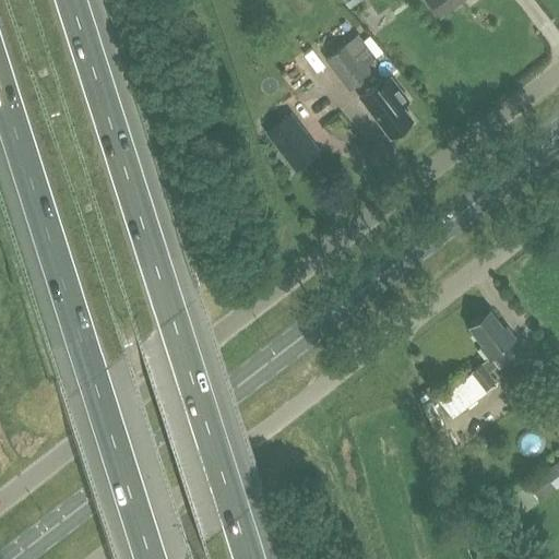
[(428,0),(440,14),(458,0),(428,0)]
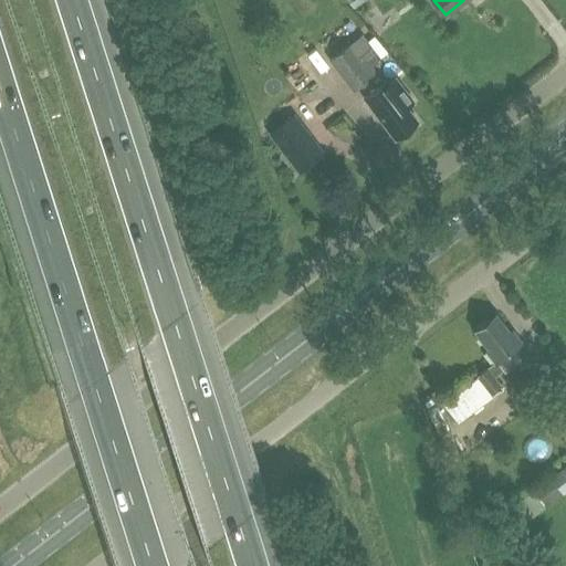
[(358,87),(376,74),(370,66),(380,58),(362,33),(329,59),(354,91),(358,87)]
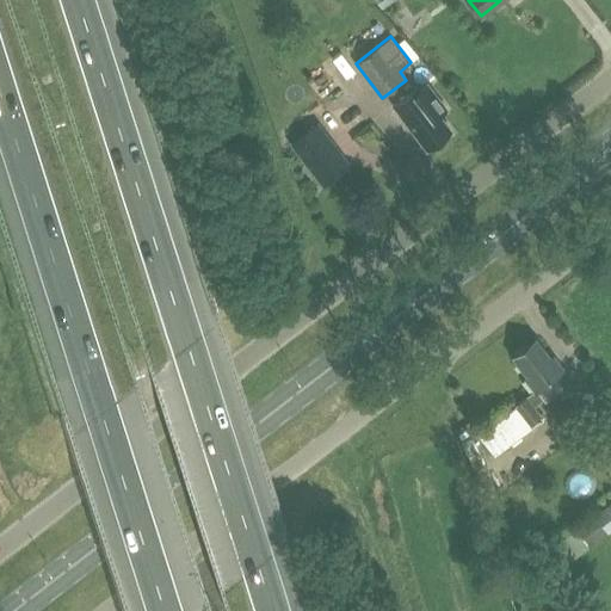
[(395,104),(427,147),(431,144),(432,147),(444,139),(442,136),(451,130),(439,113),(446,109),(429,84),(420,90),(418,86),(395,104)]
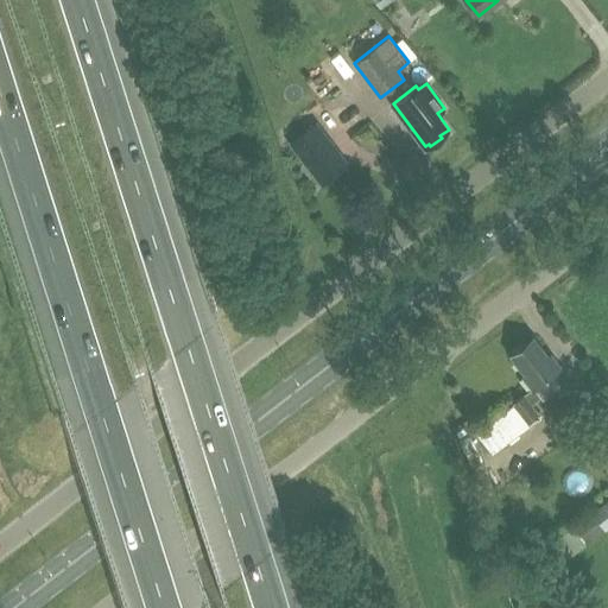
[(315,124),(291,143),(323,184),(347,165),(315,124)]
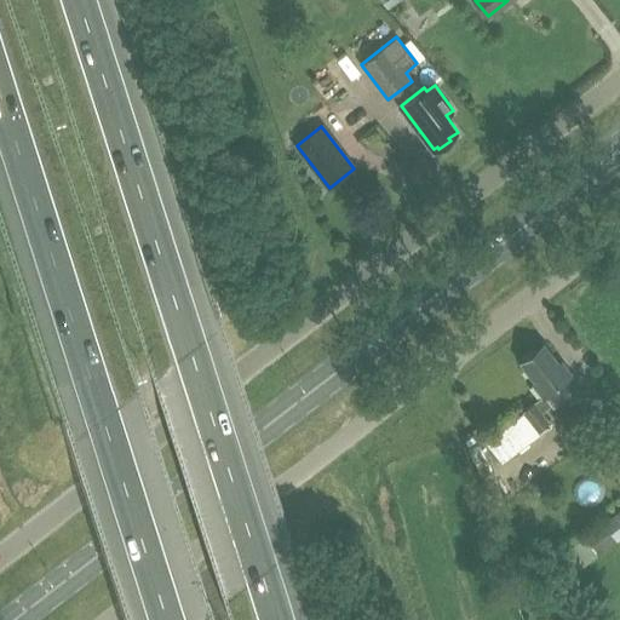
[(532,384),(541,396),(541,397),(534,402),(534,401),(521,412),(537,431),(550,422),(543,412),(551,406),(552,407),(570,392),(562,380),(570,373),(561,361),(558,363),(543,344),(532,352),(529,350),(520,357),(522,360),(518,362),(534,382),(532,384)]
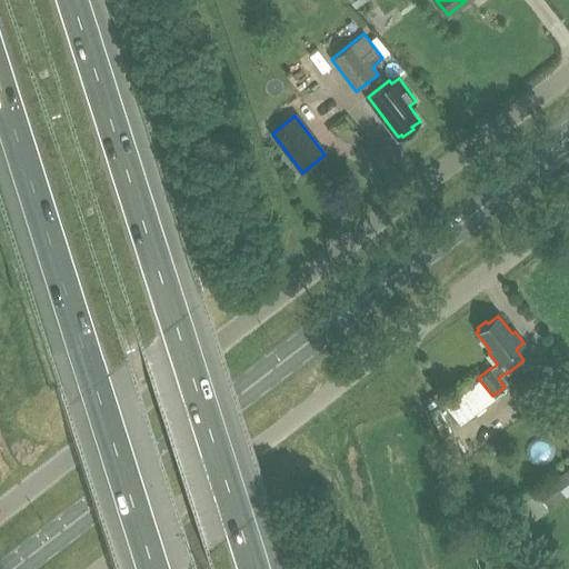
[(533,375),(555,401),(568,389),(568,388),(548,362),(533,375)]
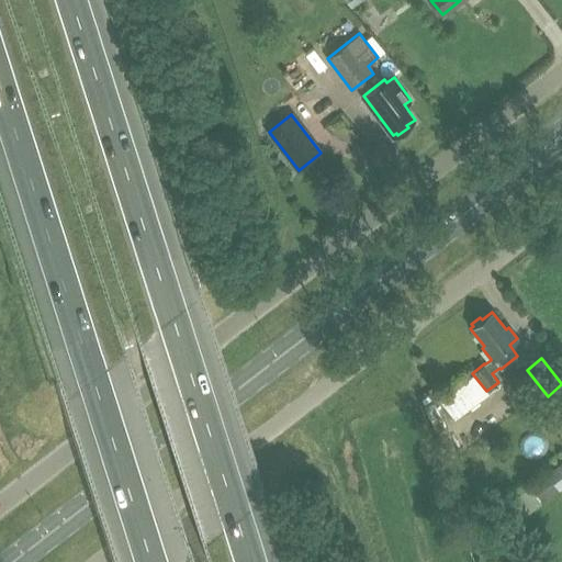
[(472,374),(453,389),(438,401),(454,420),(487,394),(472,374)]
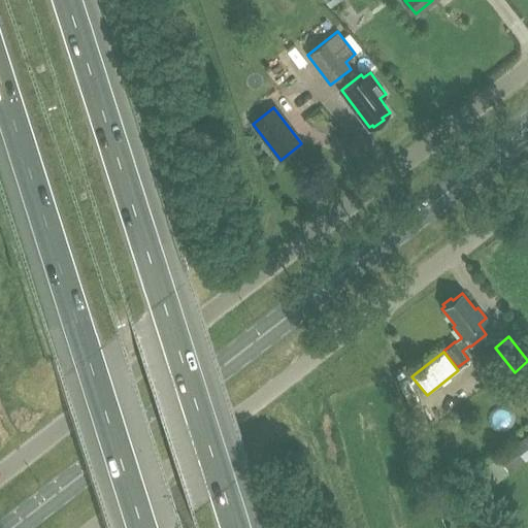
[(430,427),(419,435),(425,444),(437,437),(430,427)]
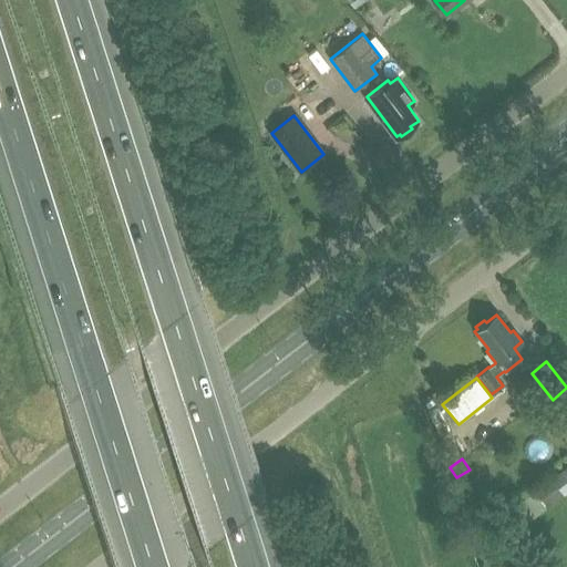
[(566,465),(533,491),(546,507),(566,492),(566,465)]
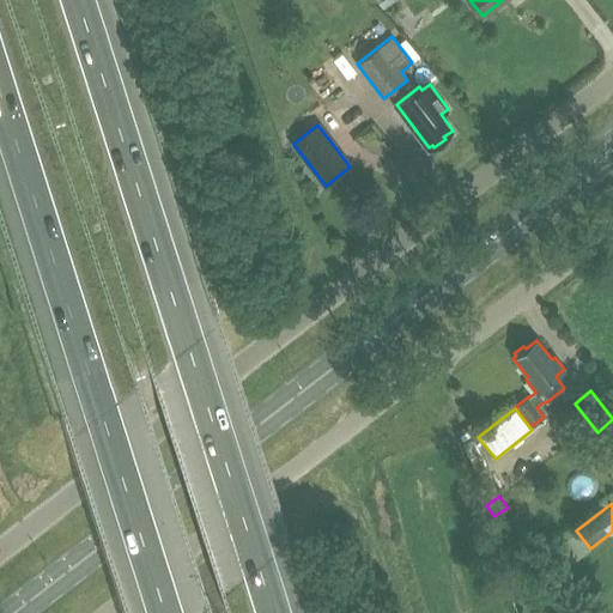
[(525,575),(510,584),(517,599),(533,589),(525,575)]
